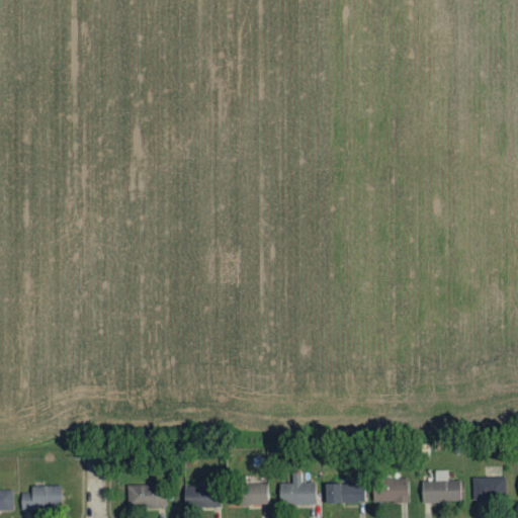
[(421,482),(421,503),(460,502),(460,481),(447,481),(447,470),(434,470),(434,482),(421,482)]
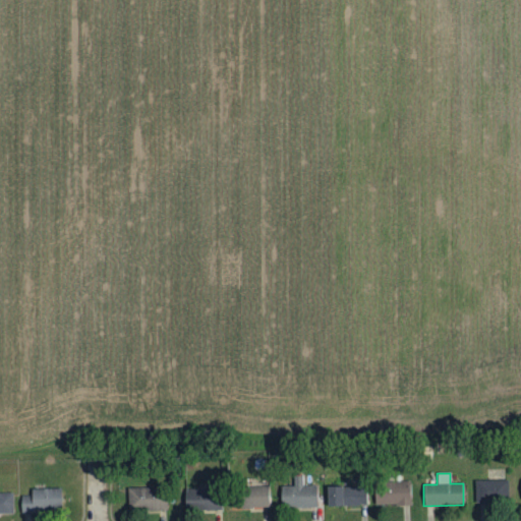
[(280,486),(281,509),(317,508),(316,485),(303,485),(303,475),(293,476),(293,486),(280,486)]
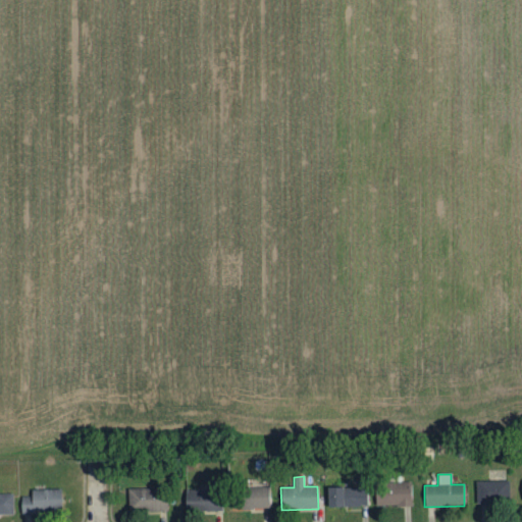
[(475,481),(476,503),(509,503),(509,481),(475,481)]
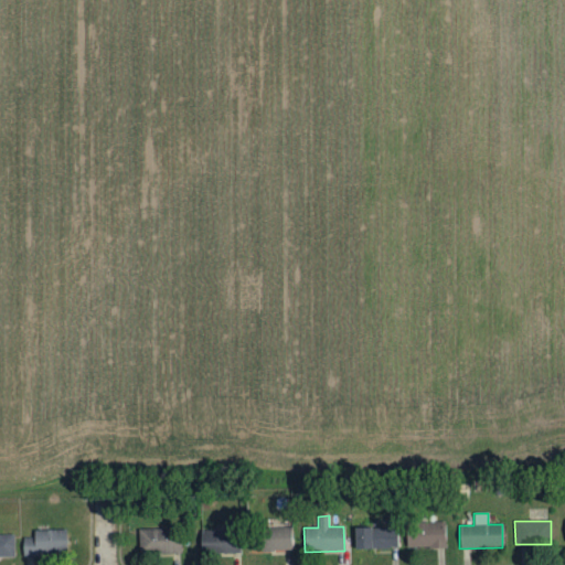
[(445,522),(407,523),(408,548),(445,547),(445,522)]
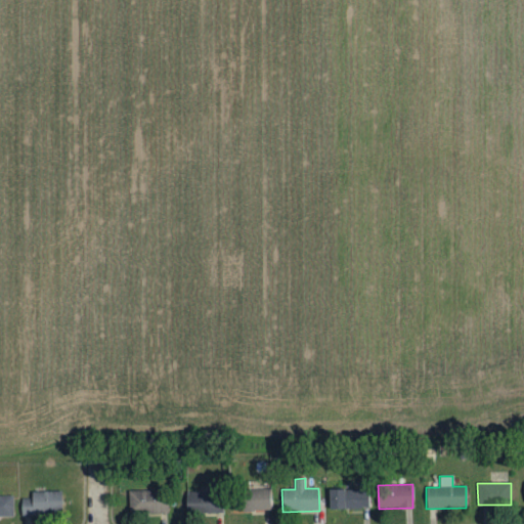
[(329,509),(369,508),(368,488),(328,490),(329,509)]
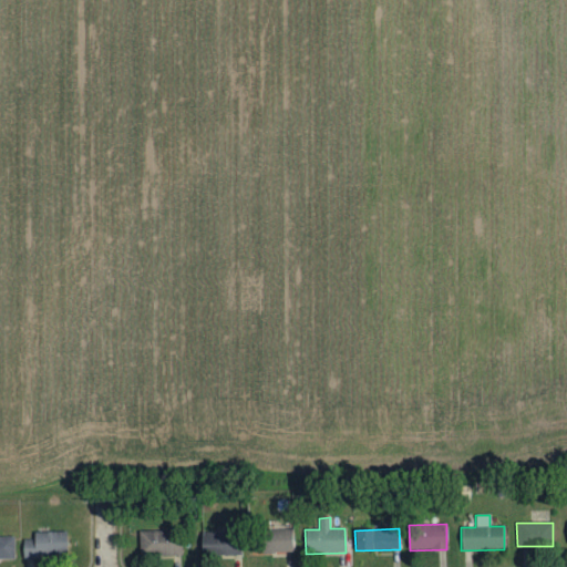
[(292,553),(292,529),(253,531),(253,554),(292,553)]
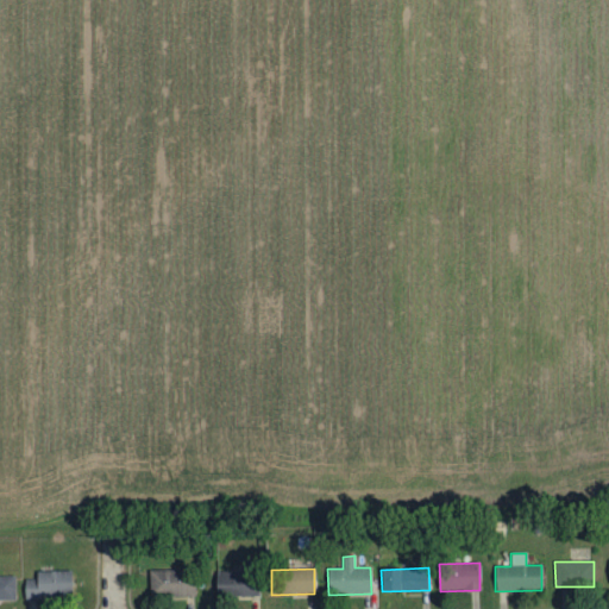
[(194,597),(194,570),(149,571),(150,598),(194,597)]
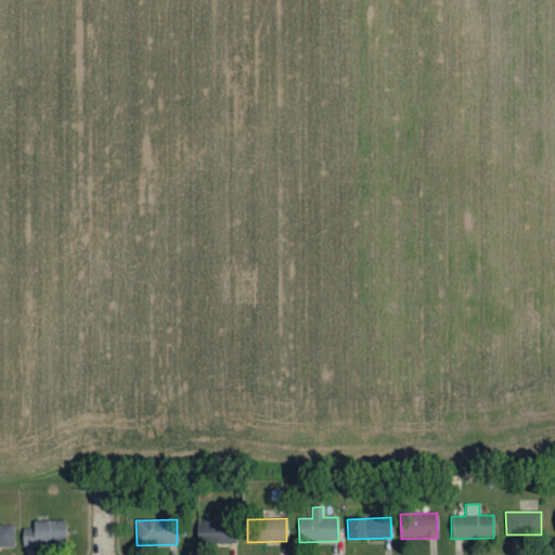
[(64,520),(31,521),(33,528),(22,528),(22,545),(65,543),(64,520)]
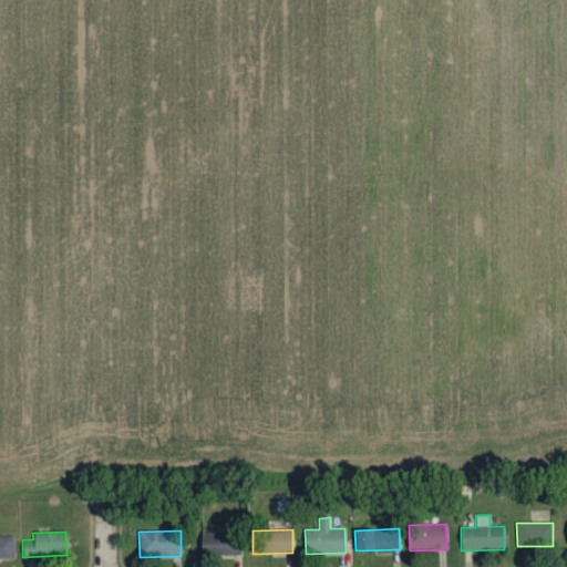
[(199,556),(239,556),(240,534),(200,533),(199,556)]
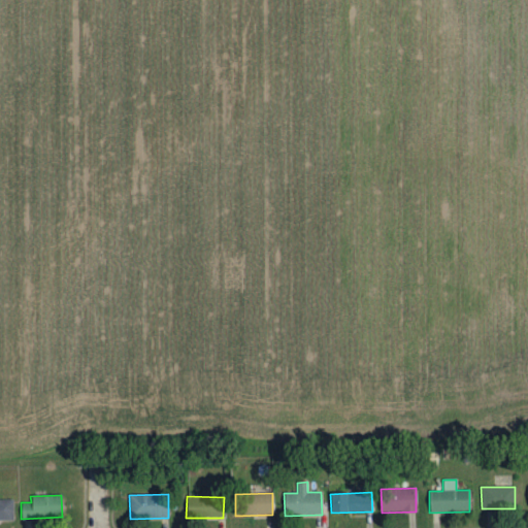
[(12,499),(0,499),(0,520),(12,520),(12,499)]
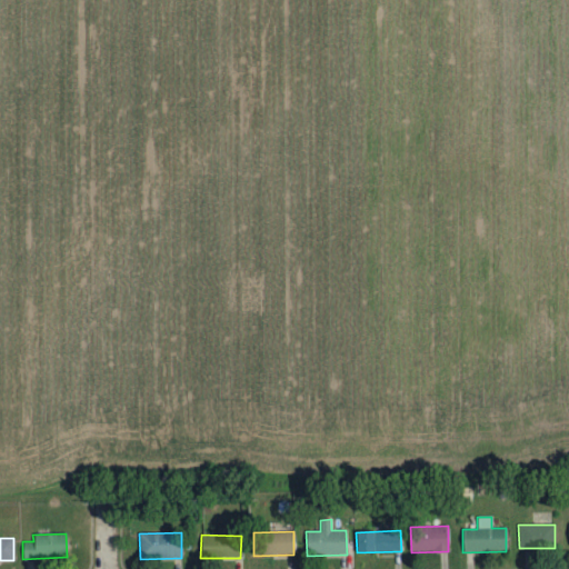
All buildings are outlined.
